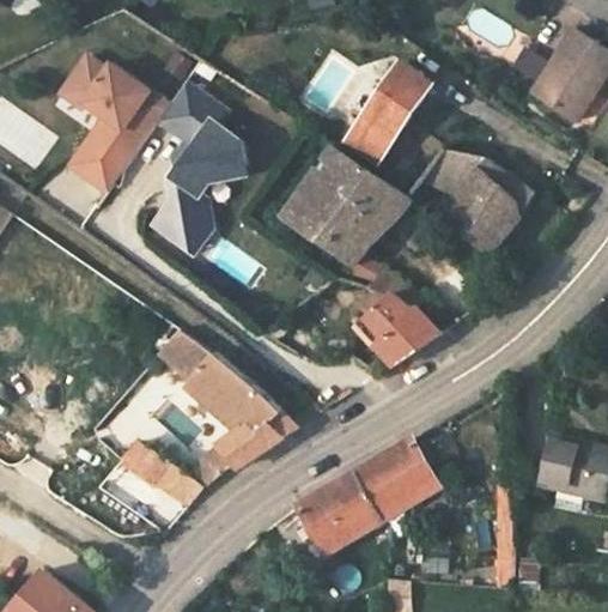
[(332,0),(305,0),(308,12),(333,7),(332,0)]
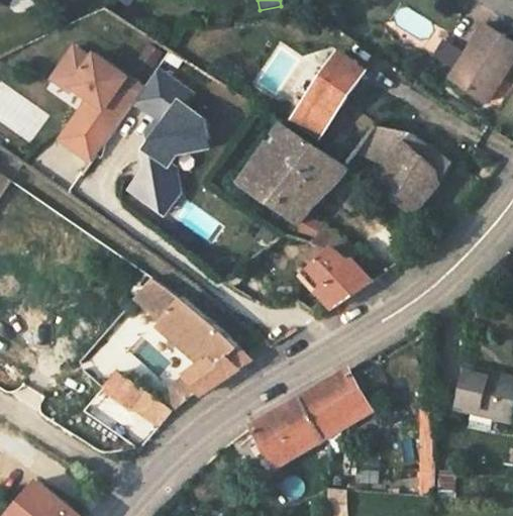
[(448,80),(485,104),(512,61),(512,45),(484,27),(448,80)]
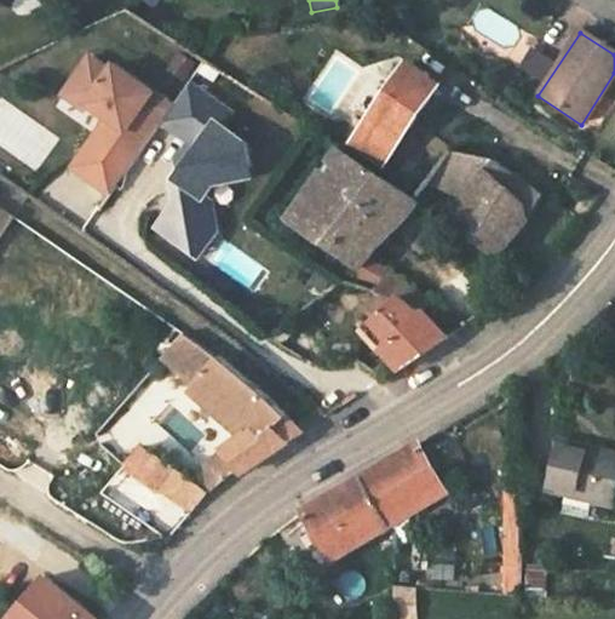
[(199,259),(230,198),(237,201),(266,147),(229,127),(237,109),(190,85),(182,102),(90,53),(63,104),(98,121),(69,176),(116,200),(124,187),(162,207),(148,234),(199,259)]
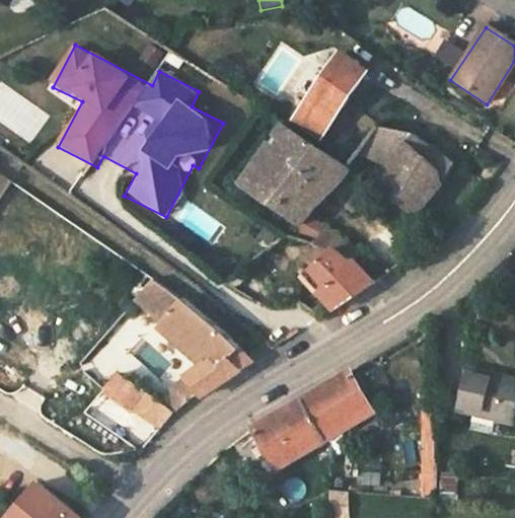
[(293,122),(319,140),(366,73),(341,55),(293,122)]
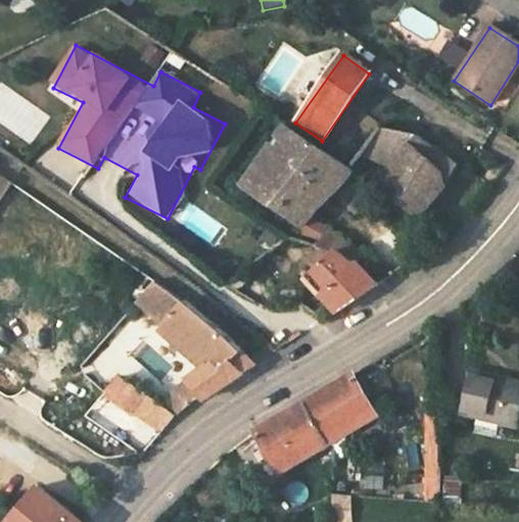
[(240,189),(299,230),(295,236),(318,243),(326,231),(309,220),(317,210),(310,206),(332,176),(342,183),(351,172),(284,126),(240,189)]
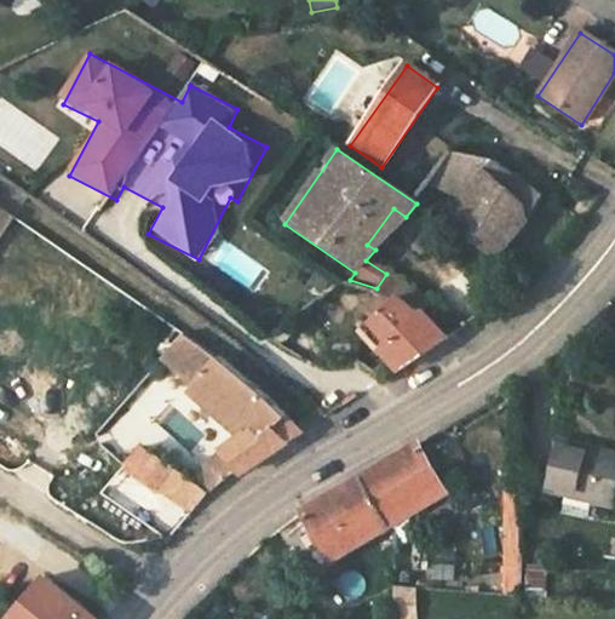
[(541,198),(493,162),(470,189),(453,227),(496,258),(523,227),(541,198)]
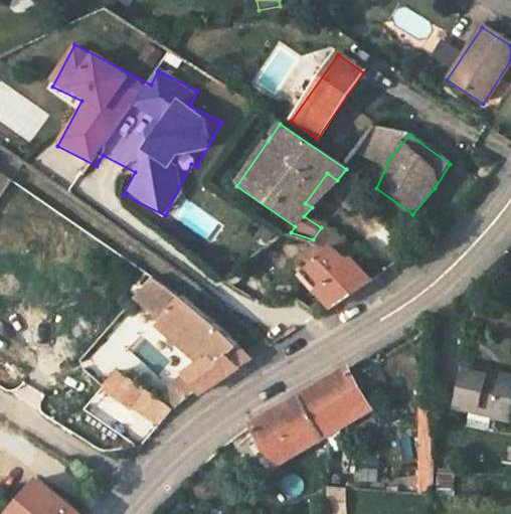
[(305,203),(312,207),(337,180),(327,173),(305,203)]
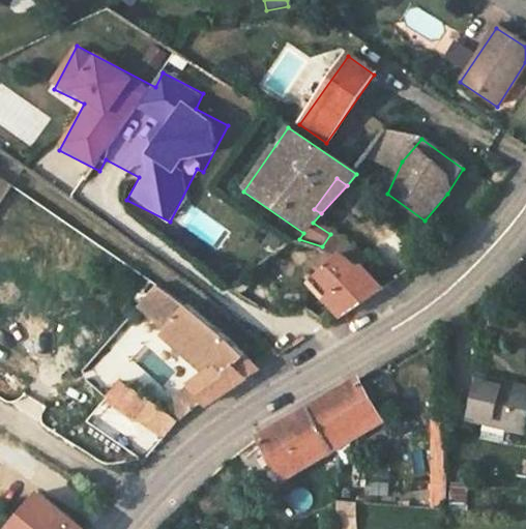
[(361,256),(330,234),(322,246),(319,253),(323,254),(338,259),(341,256),(356,269),(361,256)]
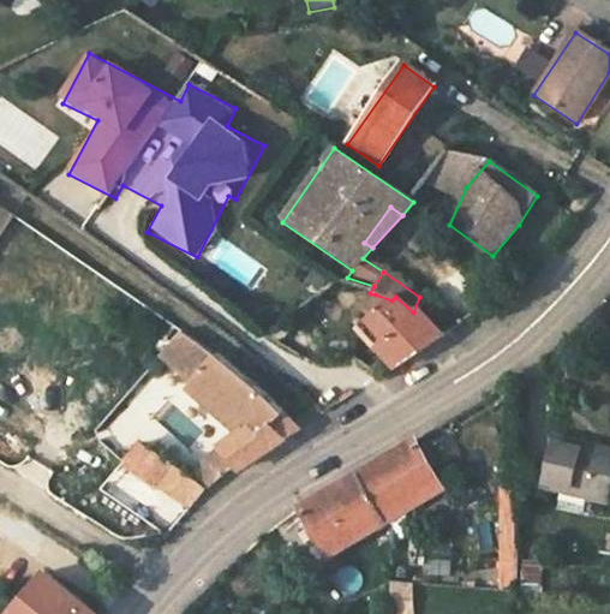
[(359,313),(366,321),(392,300),(375,294),(359,313)]
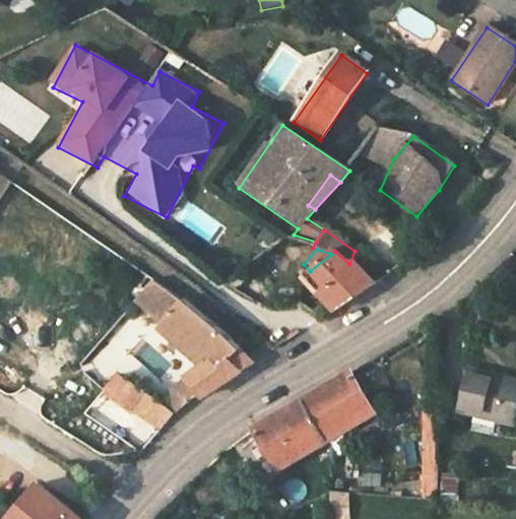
[(334,251),(331,254),(310,271),(303,277),(332,311),(373,283),(352,262),(349,264),(334,251)]
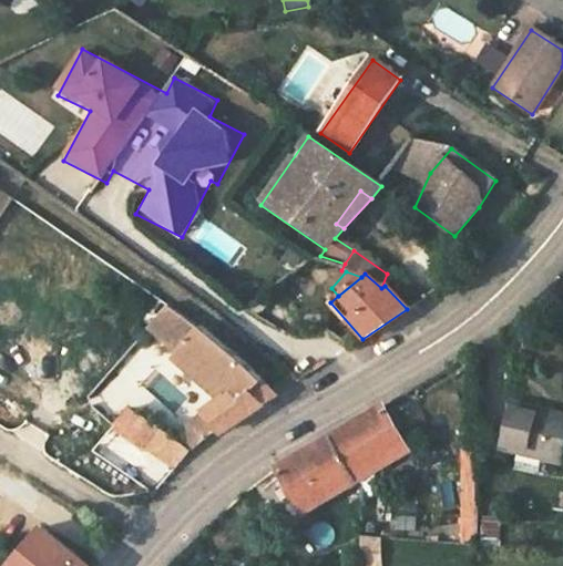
[(178,351),(196,329),(165,308),(149,332),(175,356),(178,351)]
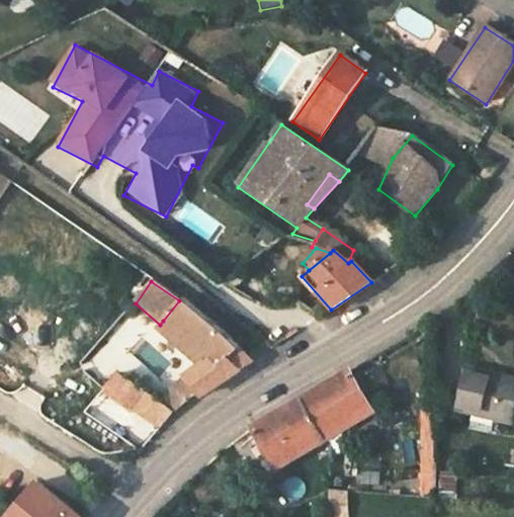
[(181,377),(197,398),(251,363),(181,298),(179,300),(163,321),(204,360),(196,366),(181,377)]
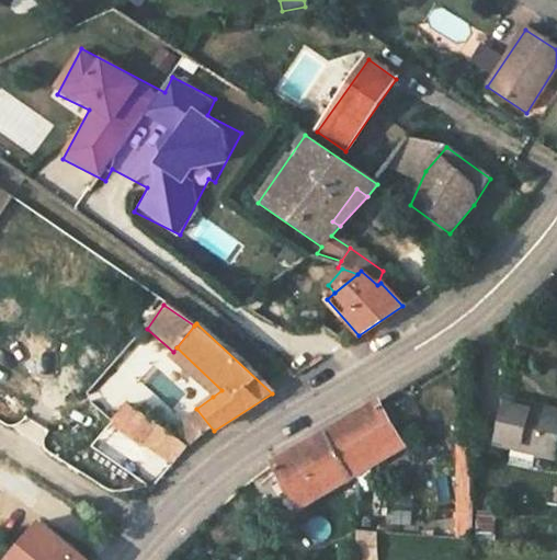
[(222,390),(177,347),(173,352),(169,356),(213,397),(222,390)]
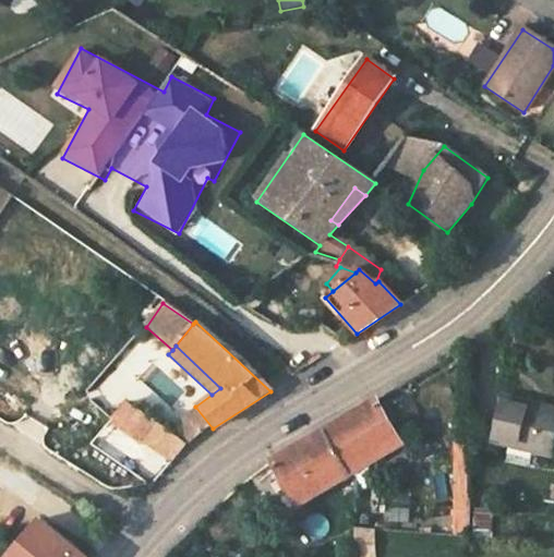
[(156,391),(146,382),(125,406),(139,414),(156,391)]
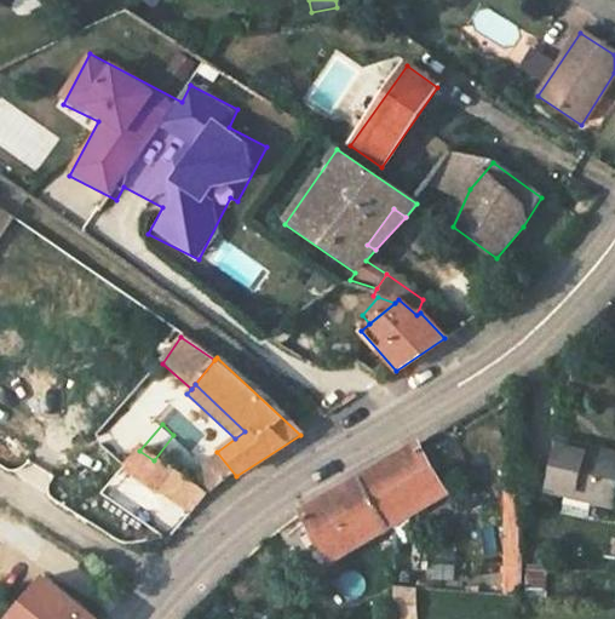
[(614,457),(557,442),(544,491),(609,508),(614,485),(614,457)]
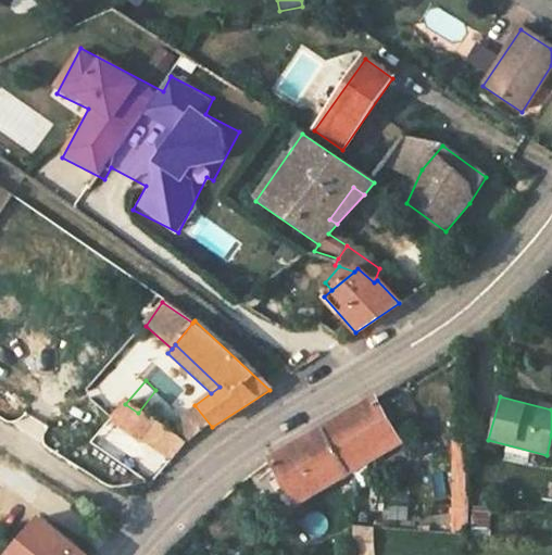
[(398,443),(374,399),(351,412),(321,429),(346,474),(398,443)]
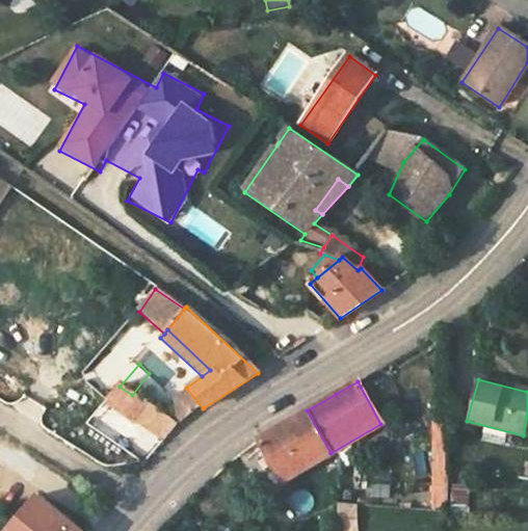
[(161,441),(177,425),(132,395),(120,387),(117,385),(104,400),(161,441)]
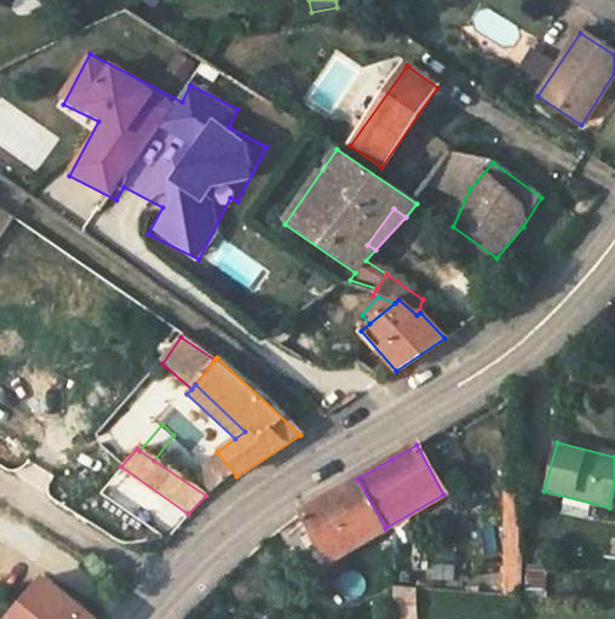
[(357,479),(338,491),(300,513),(327,562),(385,528),(357,479)]
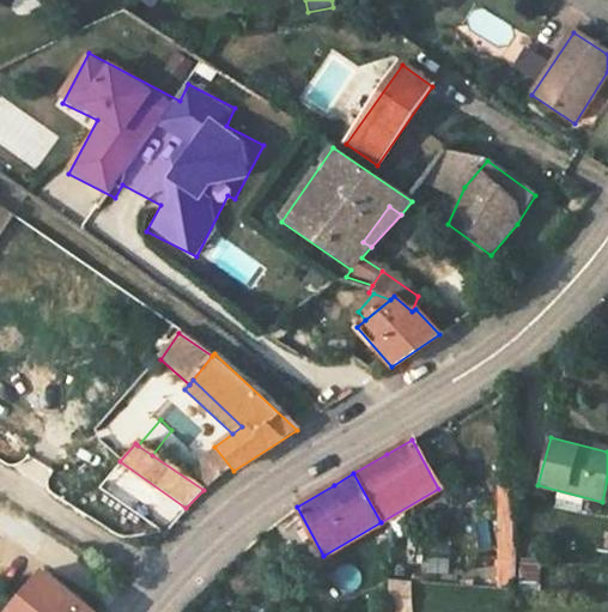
[(496,586),(512,581),(514,490),(496,490),(496,586)]
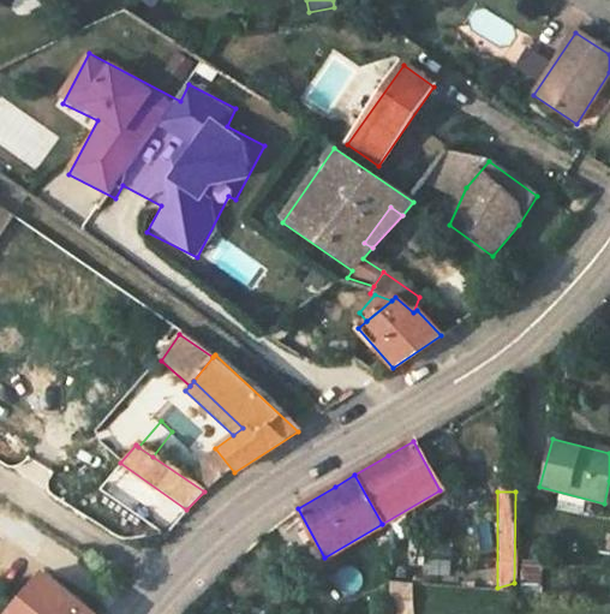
[(520,573),(536,574),(536,565),(521,564),(520,573)]
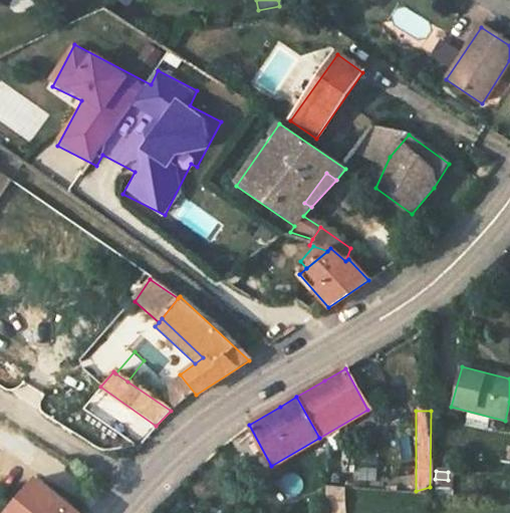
[(77,512),(35,477),(19,497),(33,510),(30,512),(77,512)]
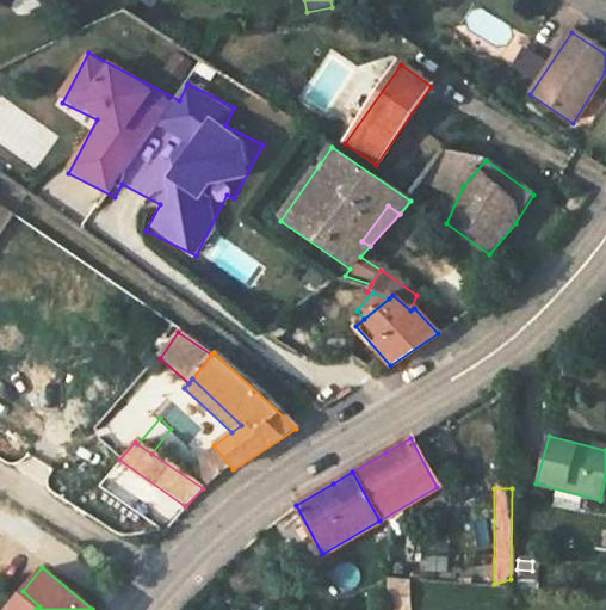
[(530,595),(532,571),(517,570),(515,593),(530,595)]
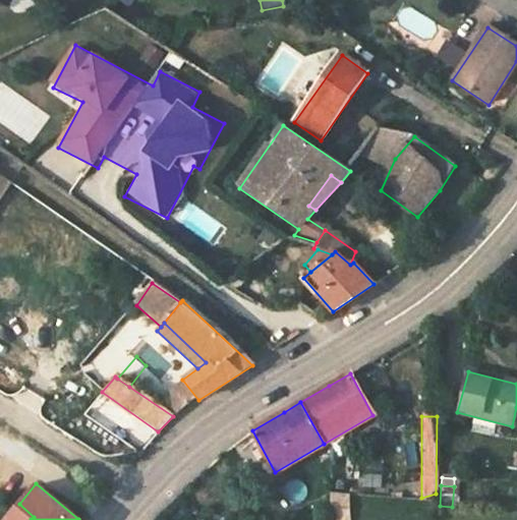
[(350,519),(351,496),(332,496),(331,519),(350,519)]
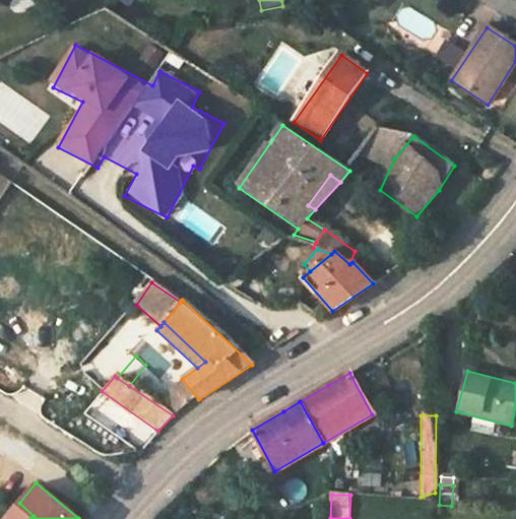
[(30,518),(34,516),(19,503),(5,518),(30,518)]
